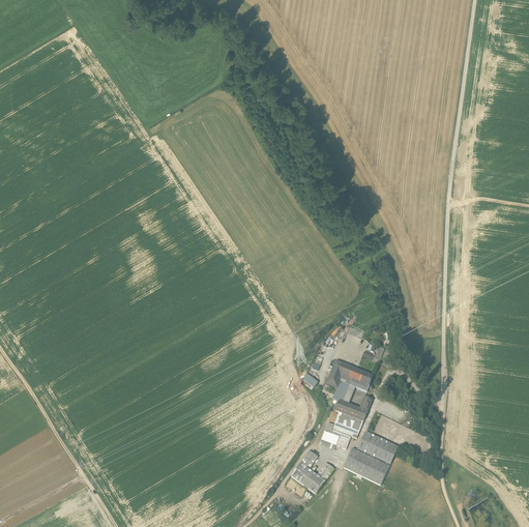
[(385,328),(380,329),(381,333),(383,342),(388,341),(385,328)]
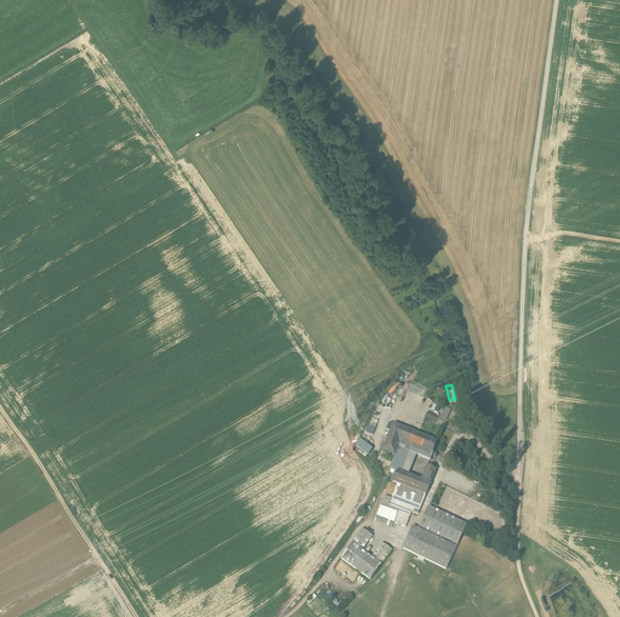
[(432,400),(430,407),(441,411),(443,405),(432,400)]
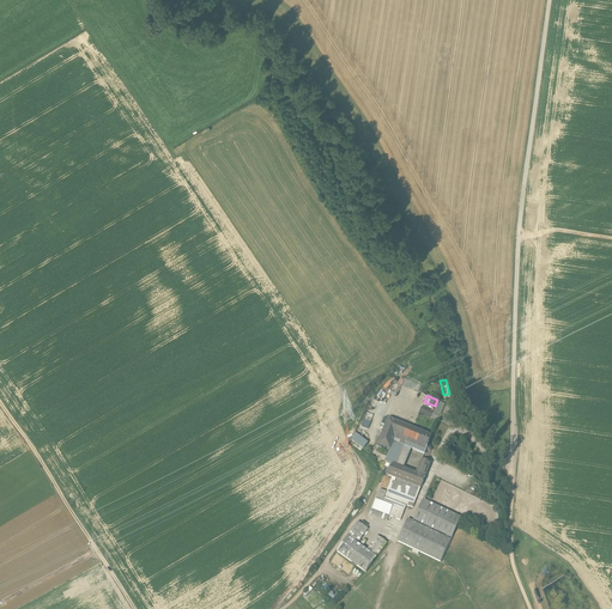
[(404,443),(410,445),(424,450),(431,433),(388,415),(387,416),(385,422),(377,442),(389,446),(393,438),(404,443)]
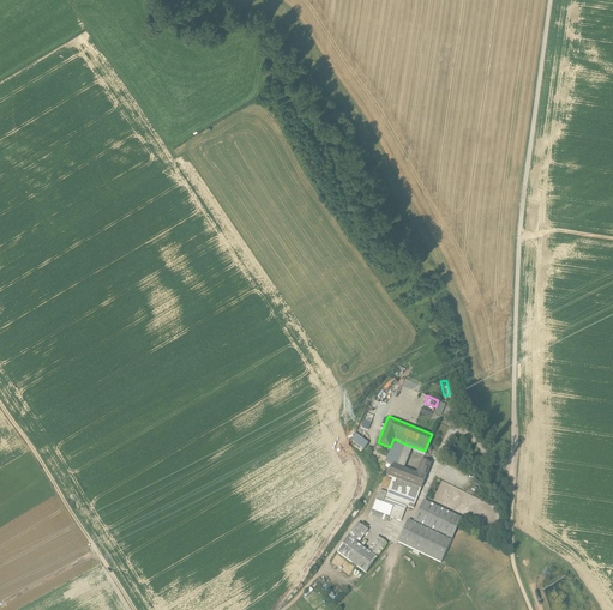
[(355,432),(350,438),(362,446),(366,441),(361,436),(355,432)]
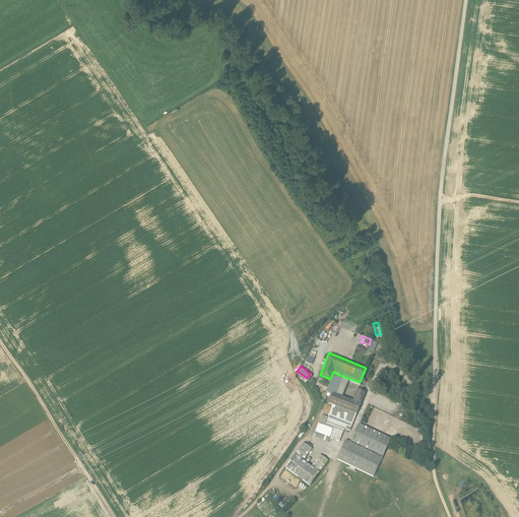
[(335,393),(342,376),(333,372),(330,379),(326,389),(332,391),(335,393)]
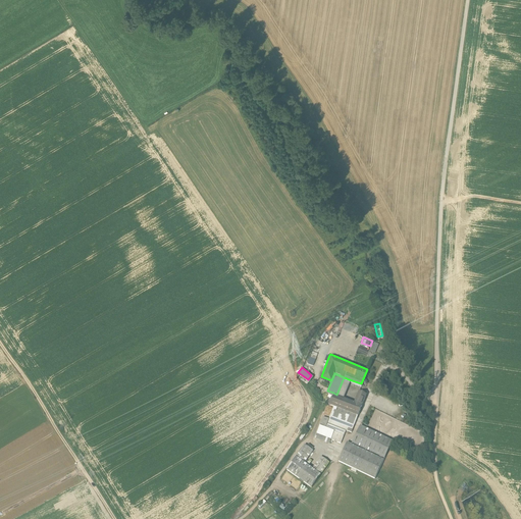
[(336,395),(342,397),(349,379),(344,377),(336,395)]
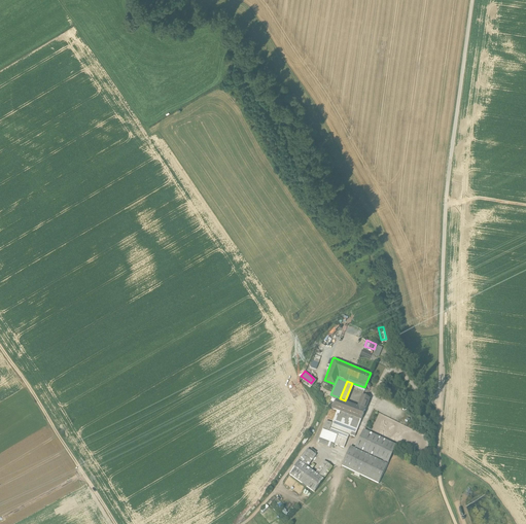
[(357,405),(364,408),(369,396),(361,393),(357,405)]
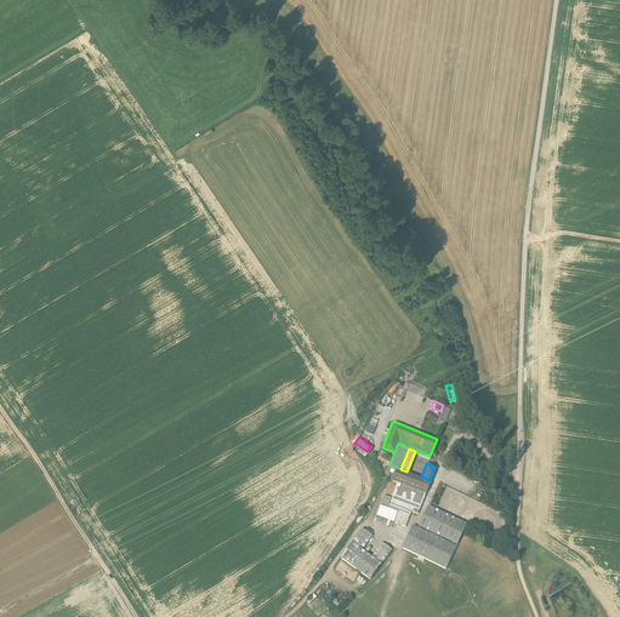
[(394,520),(405,524),(411,508),(417,510),(430,480),(421,476),(407,472),(400,469),(397,467),(390,478),(388,480),(396,484),(391,496),(387,507),(380,503),(376,513),(394,520)]
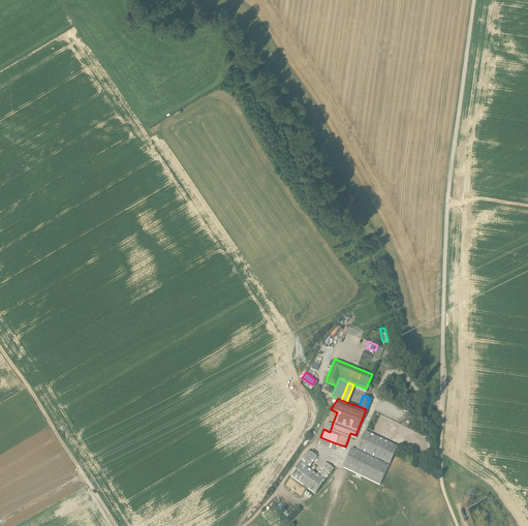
[(327,421),(323,429),(330,432),(333,423),(327,421)]
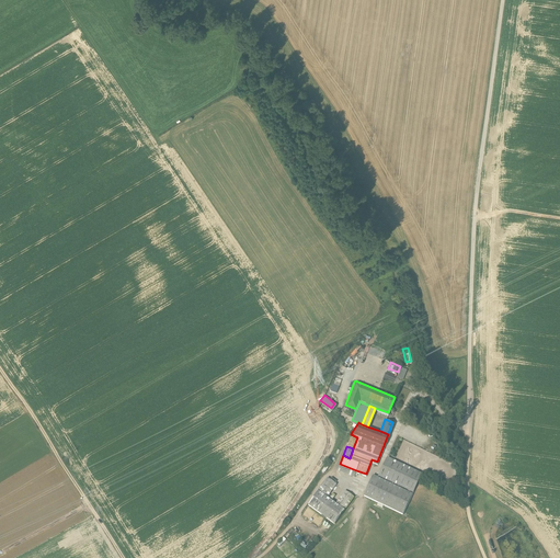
[(421,473),(386,456),(377,475),(412,491),(421,473)]
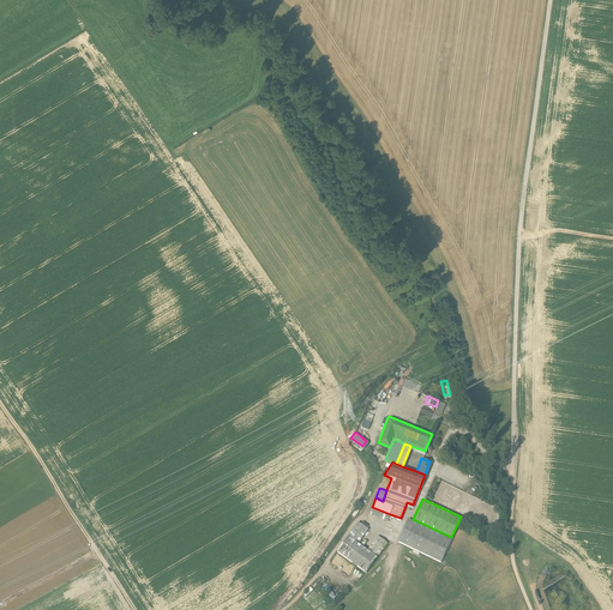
[(390,514),(372,507),(370,512),(388,519),(390,514)]
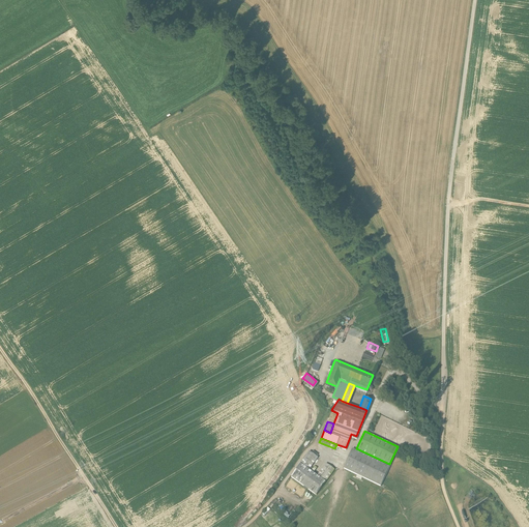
[(389,464),(356,448),(351,446),(343,465),(357,472),(356,474),(361,476),(362,474),(380,482),(389,464)]
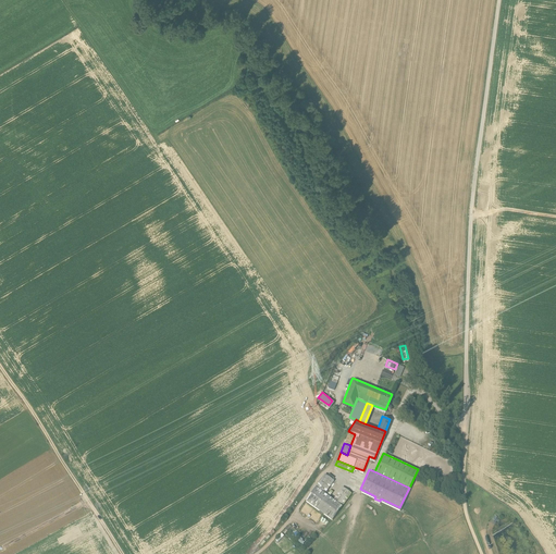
[(324,472),(314,485),(324,493),(334,480),(332,478),(326,474),(324,472)]
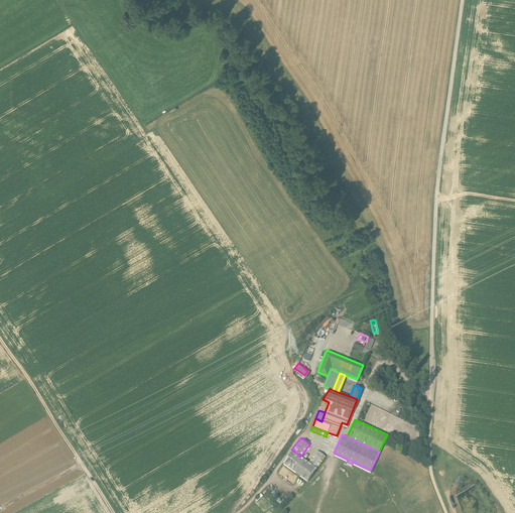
[(282,462),(306,480),(315,468),(307,462),(304,459),(301,457),(300,457),(291,450),(282,462)]
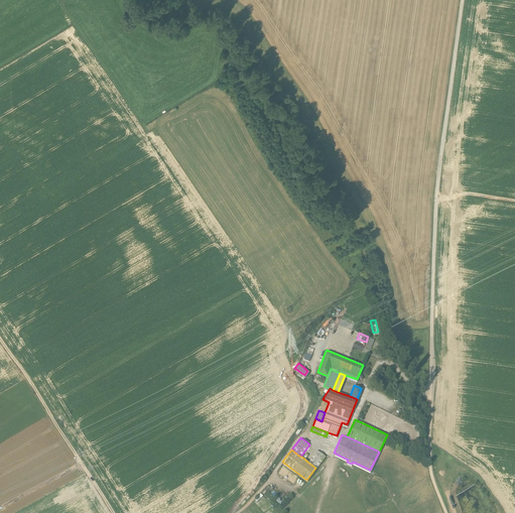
[(307,462),(315,468),(325,456),(316,450),(307,462)]
